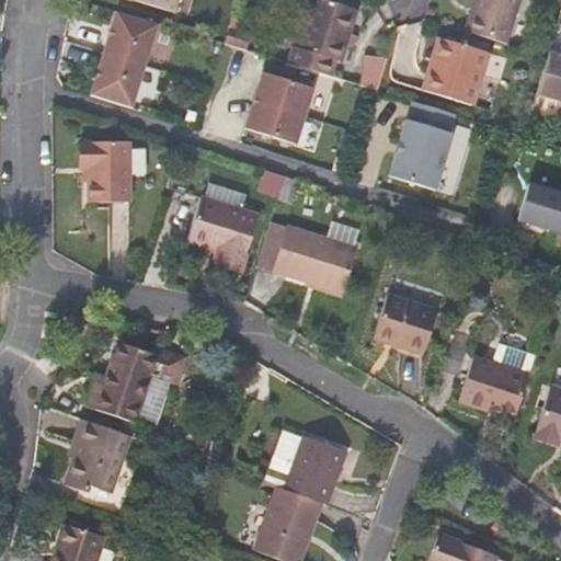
[(119,0),(167,14),(171,0),(119,0)]
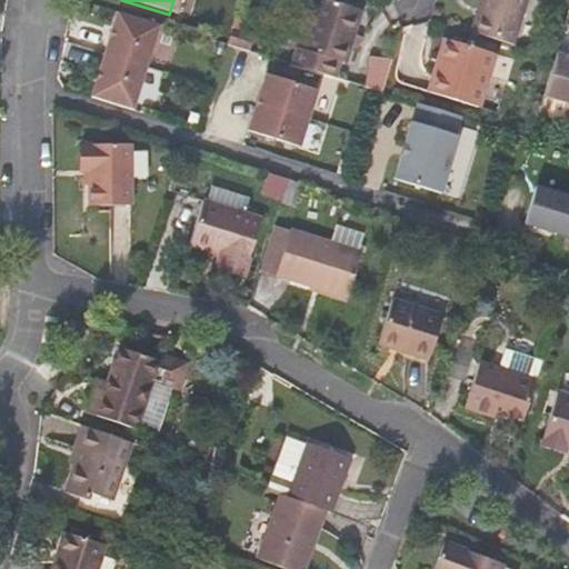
[(293,66),(337,79),(342,62),(347,63),(363,10),(327,0),(320,0),(305,51),(299,49),(293,66)]
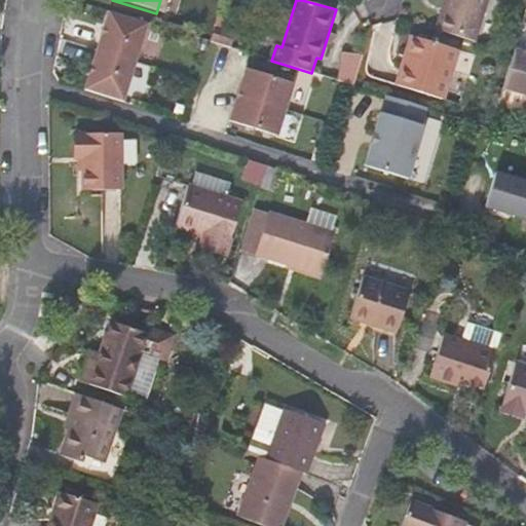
[(444,0),(435,31),(473,42),(485,0),(444,0)]
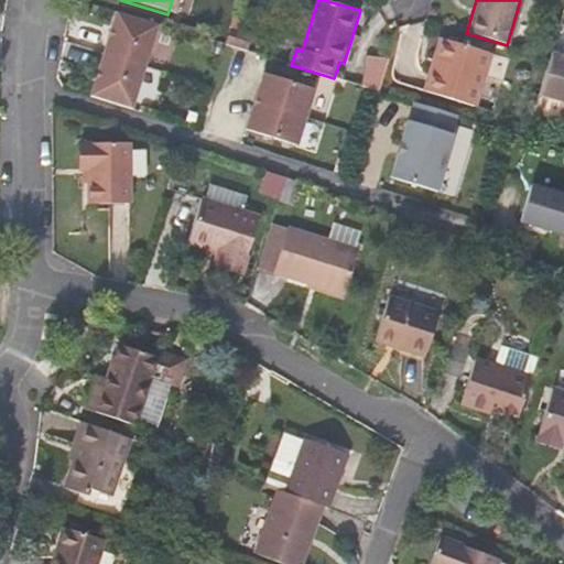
[(160,25),(119,13),(105,56),(147,69),(160,25)]
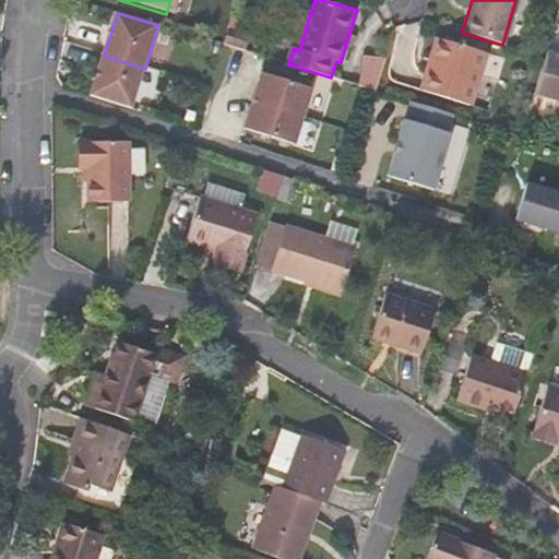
[(547,54),(558,57),(558,25),(557,25),(547,54)]
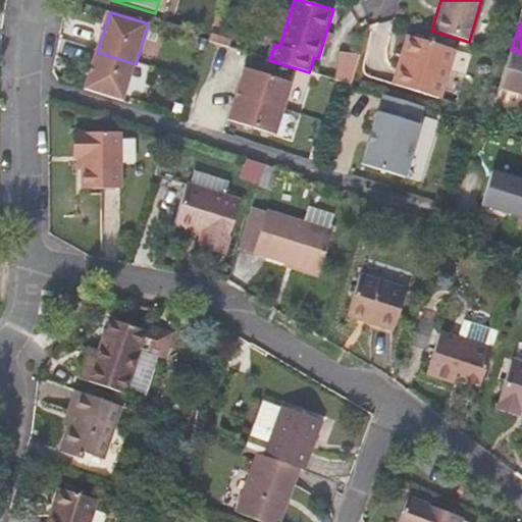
[(233,33),(214,28),(210,43),(228,48),(233,33)]
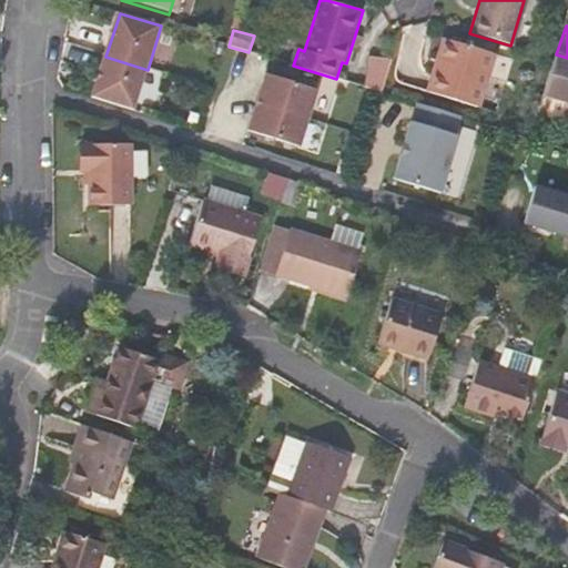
[(443,41),(433,74),(440,77),(450,42),(443,41)]
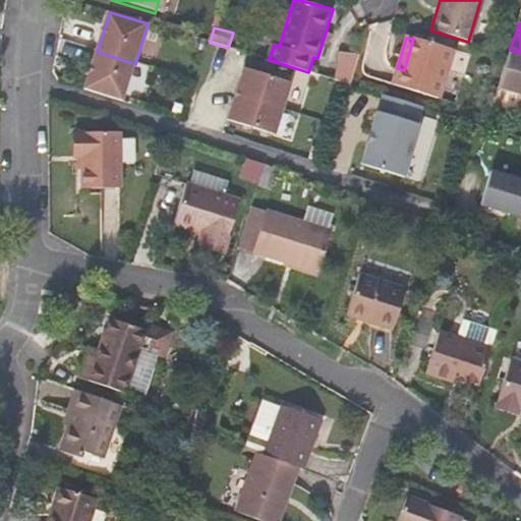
[(404,70),(397,68),(392,85),(438,100),(453,52),(413,39),(404,70)]
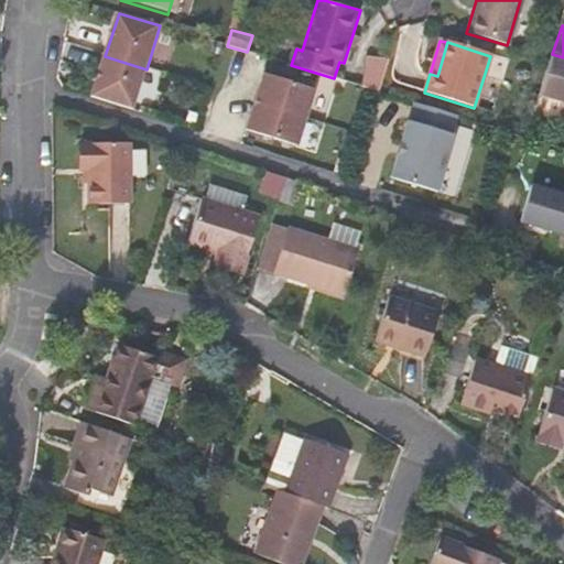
[(551,58),(540,96),(563,102),(563,57),(552,54),(551,58)]
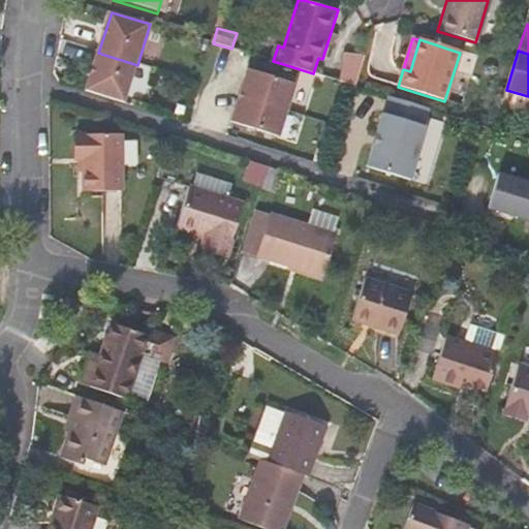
[(137,65),(98,53),(86,94),(125,105),(137,65)]
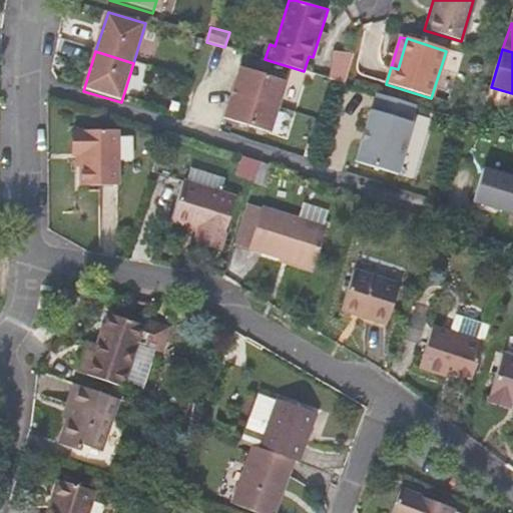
[(355,57),(336,51),(327,78),(347,85),(355,57)]
